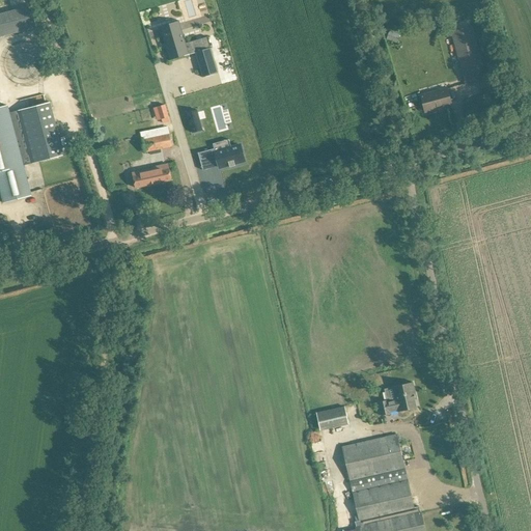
[(0,14),(0,35),(36,26),(31,6),(0,14)]
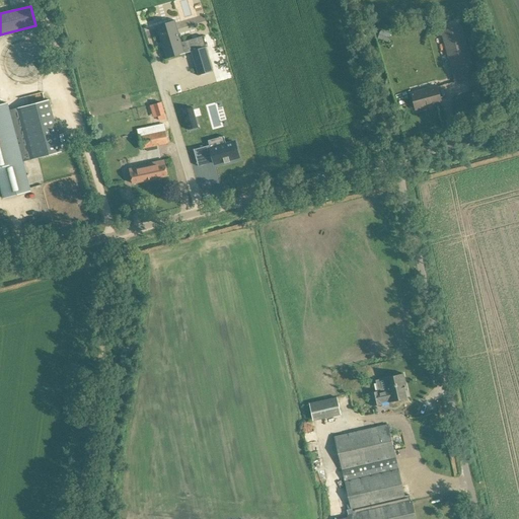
[(157,25),(156,26),(165,59),(166,59),(166,57),(190,50),(191,52),(198,75),(213,71),(203,35),(181,42),(175,20),(174,20),(174,22),(157,27),(157,25)]
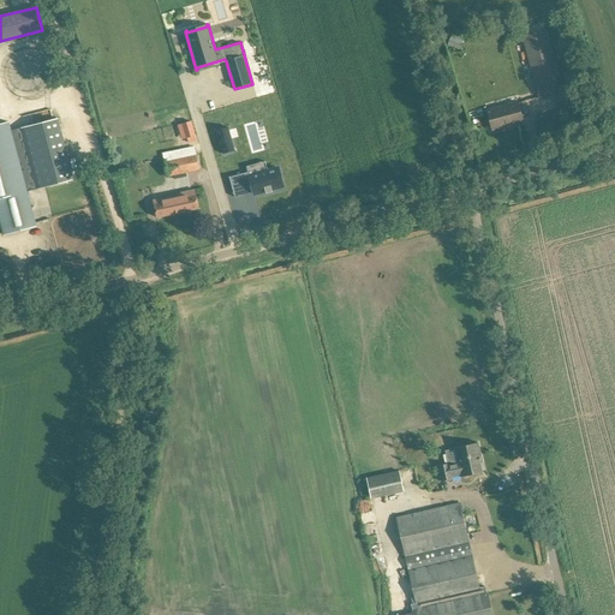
[(562,90),(560,78),(547,30),(523,36),(539,96),(562,90)]
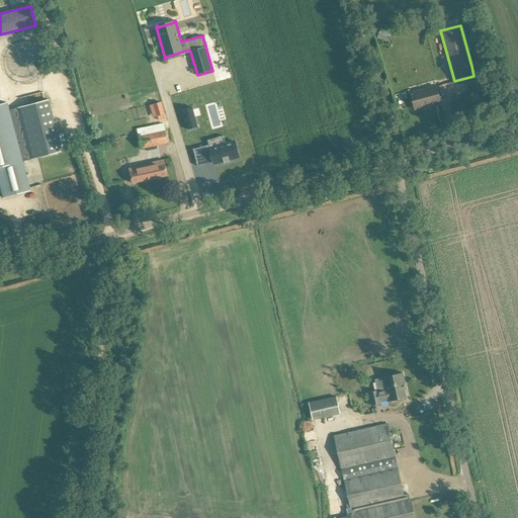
[(380,29),(377,37),(382,39),(385,31),(380,29)]
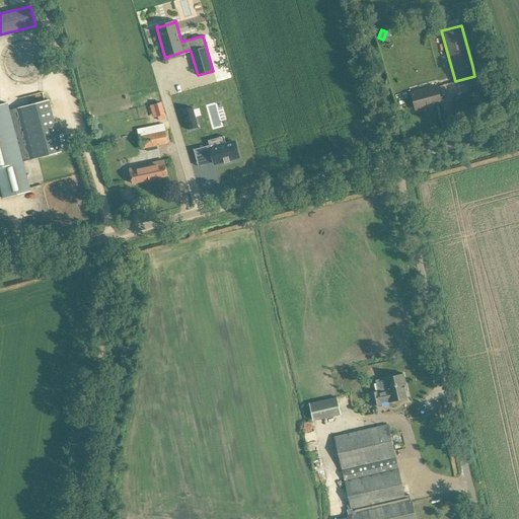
[(441,102),(437,86),(412,93),(416,109),(441,102)]
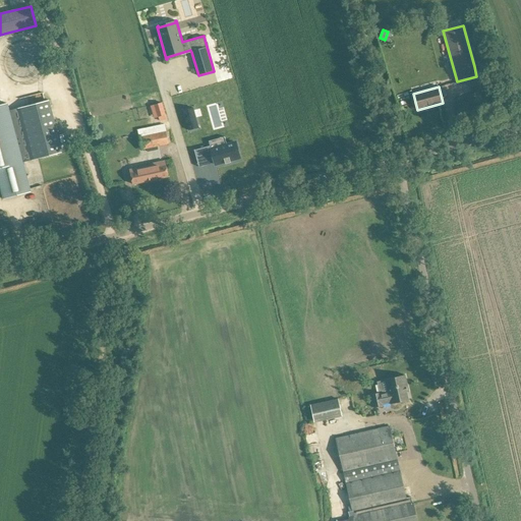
[(62,153),(49,101),(17,109),(32,160),(32,161),(62,153)]
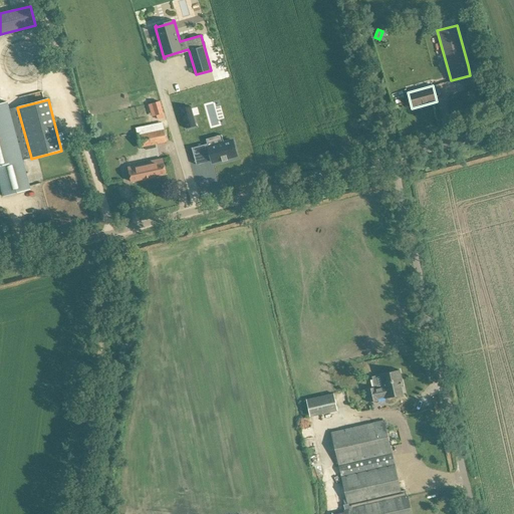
[(161,101),(149,104),(152,117),(164,113),(161,101)]
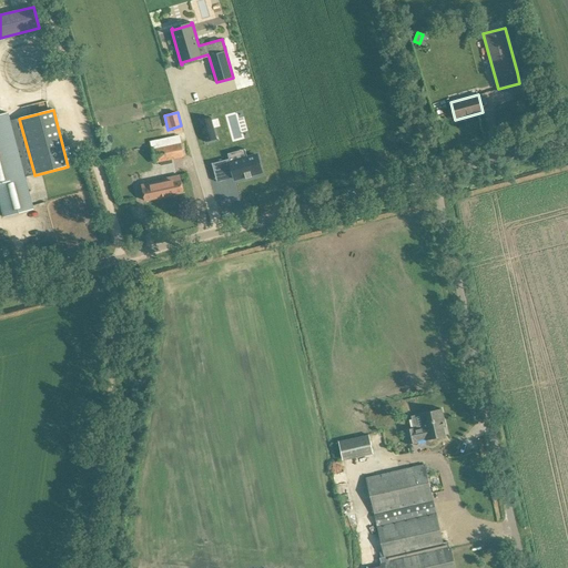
[(0,203),(3,214),(32,206),(28,186),(24,176),(34,174),(19,119),(19,118),(10,121),(8,113),(0,114),(0,203)]
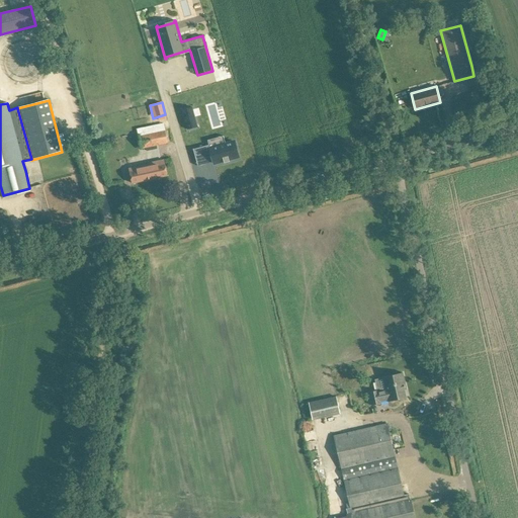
[(192,107),(182,110),(188,130),(197,126),(192,107)]
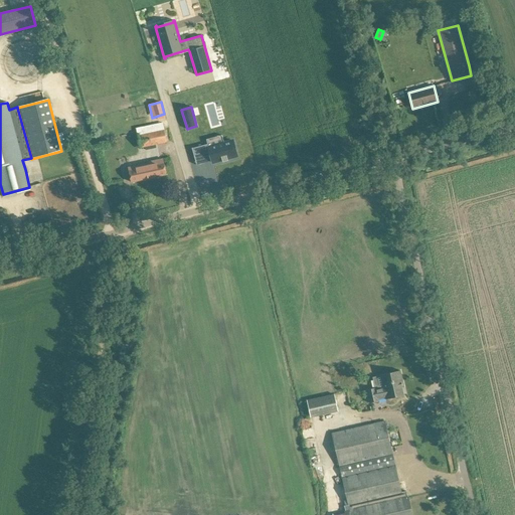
[(151,145),(167,142),(164,130),(148,133),(151,145)]
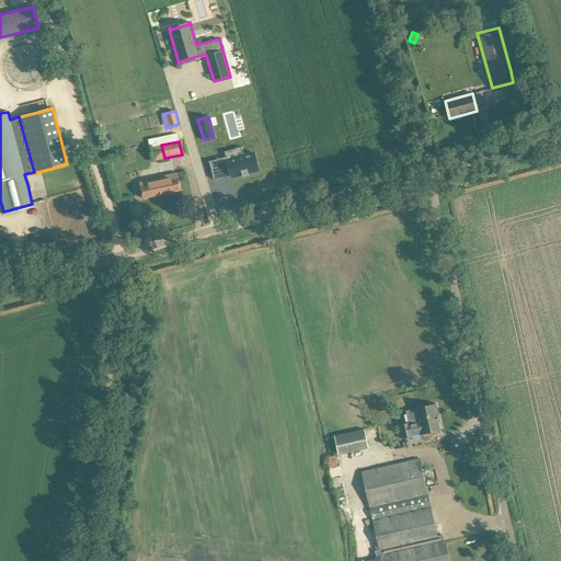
[(152,160),(158,159),(164,158),(161,145),(150,147),(152,160)]
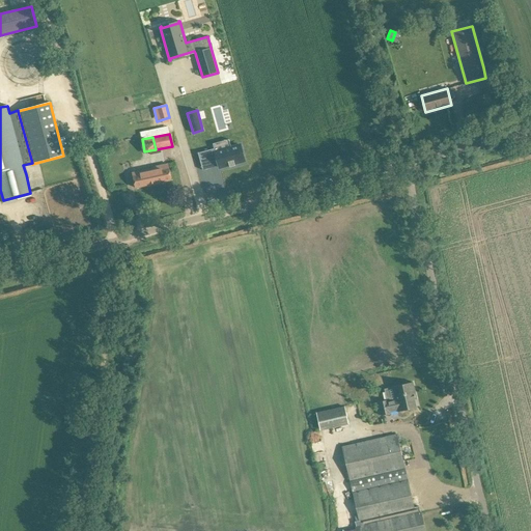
[(199,152),(198,152),(198,155),(199,155),(200,160),(216,156),(219,166),(220,168),(229,165),(230,167),(230,166),(234,165),(234,166),(235,166),(234,164),(245,161),(241,144),(231,147),(216,151),(215,148),(199,152)]
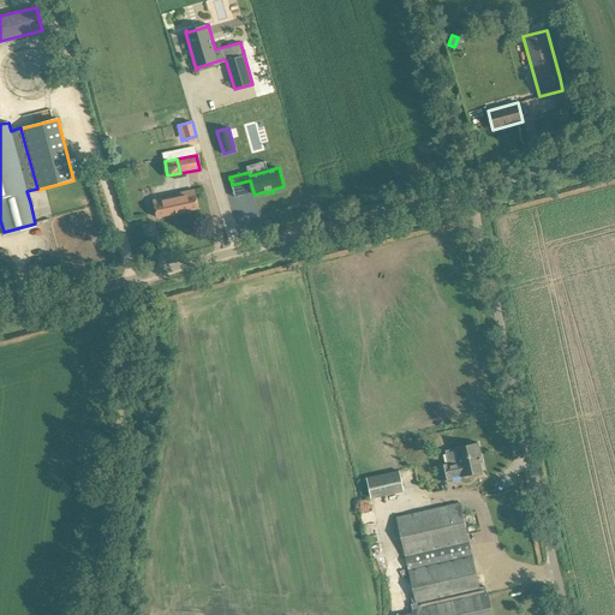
[(177,196),(153,201),(156,218),(180,212),(198,208),(196,196),(195,190),(177,193),(177,196)]
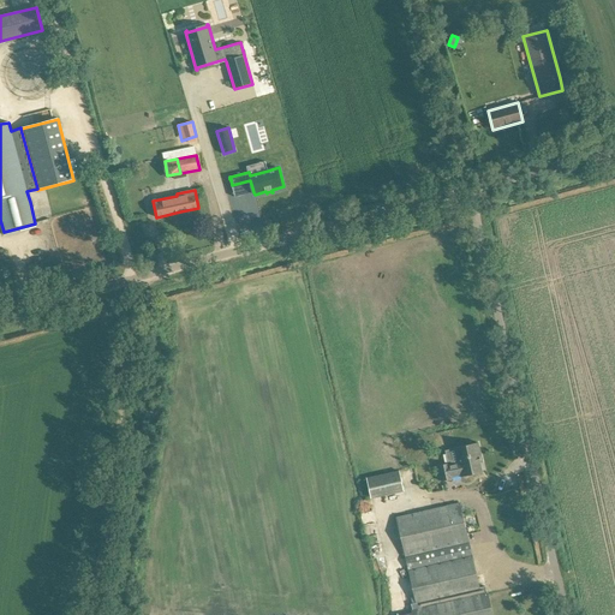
[(483,463),(481,455),(478,442),(466,445),(454,448),(457,461),(437,466),(441,482),(452,479),(452,476),(460,475),(460,477),(471,475),(482,472),(481,463),(483,463)]
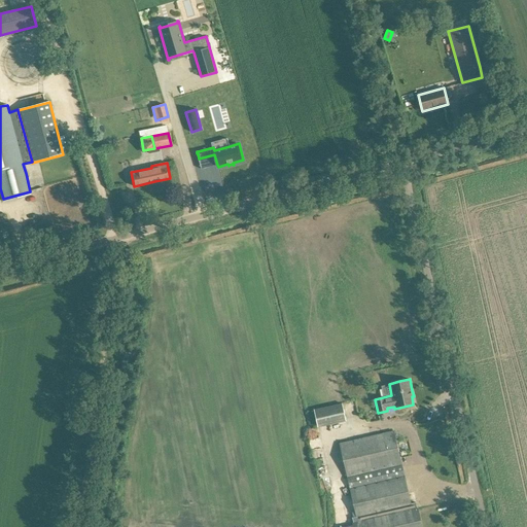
[(342,403),(314,410),(318,427),(346,421),(342,403)]
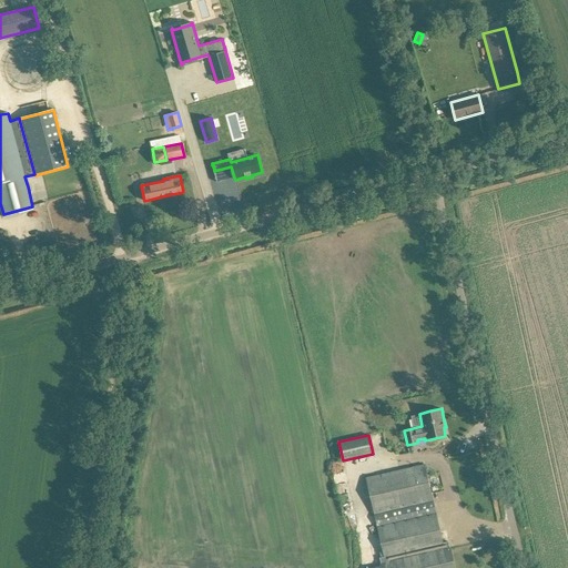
[(366,478),(385,557),(379,558),(381,564),(366,567),(454,567),(448,541),(443,543),(425,465),(366,478)]
